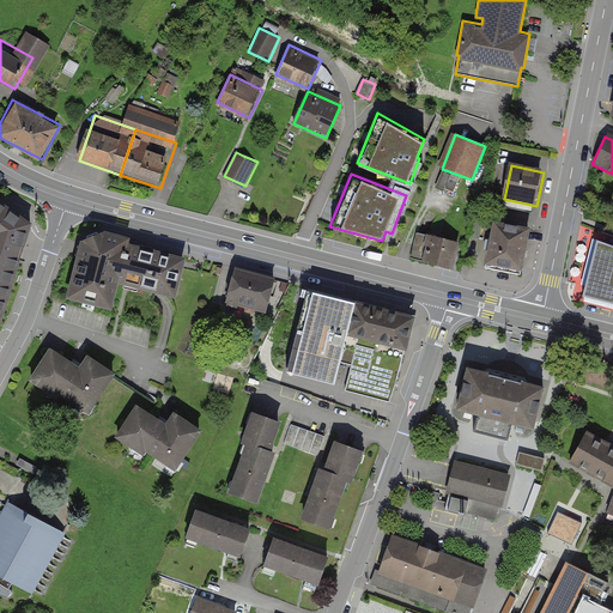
[(0,232),(37,219),(0,193),(0,232)]
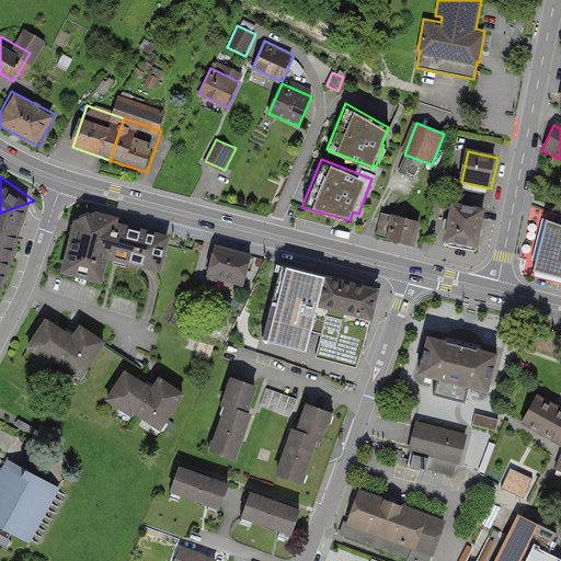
[(0,310),(6,302),(34,201),(0,213),(0,310)]
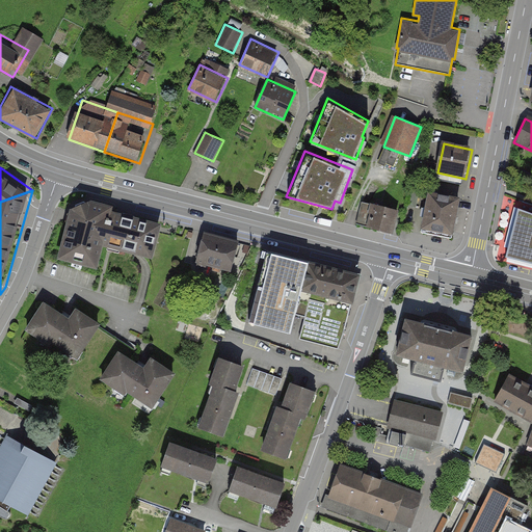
[(421,230),(454,237),(462,201),(428,193),(421,230)]
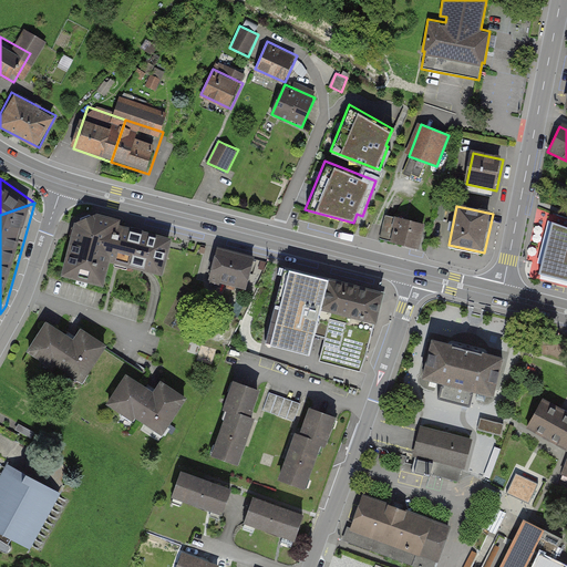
[(116,263),(124,223),(120,222),(121,217),(95,210),(73,219),(61,274),(103,284),(110,260),(116,263)]
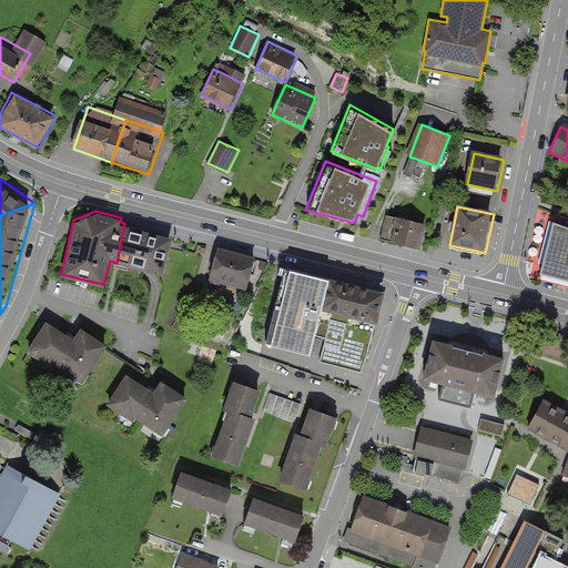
[(388,214),(382,240),(419,249),(426,223),(388,214)]
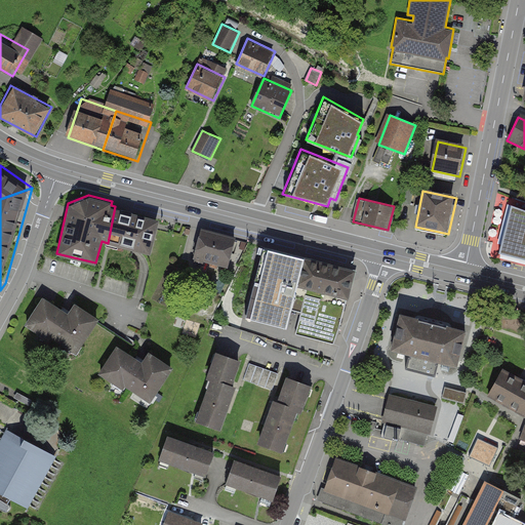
[(160,217),(115,206),(109,242),(151,253),(160,217)]
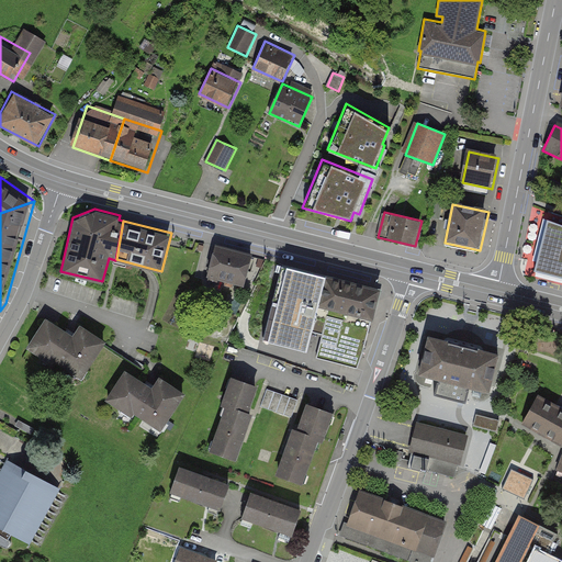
[(561,226),(549,222),(540,256),(536,274),(561,280),(561,226)]
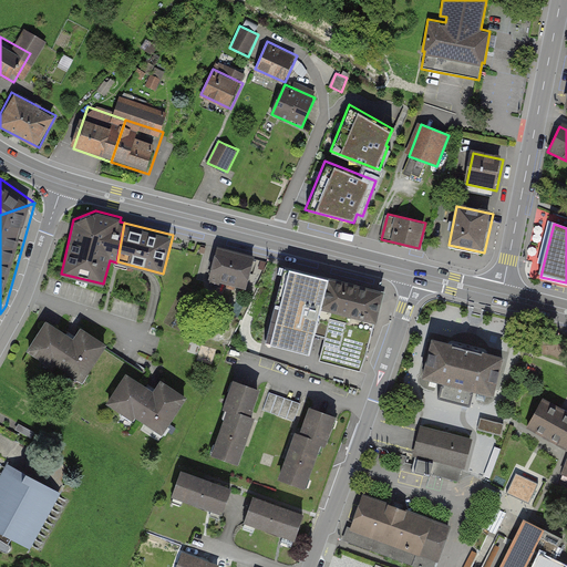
[(257,256),(214,246),(206,277),(249,288),(257,256)]
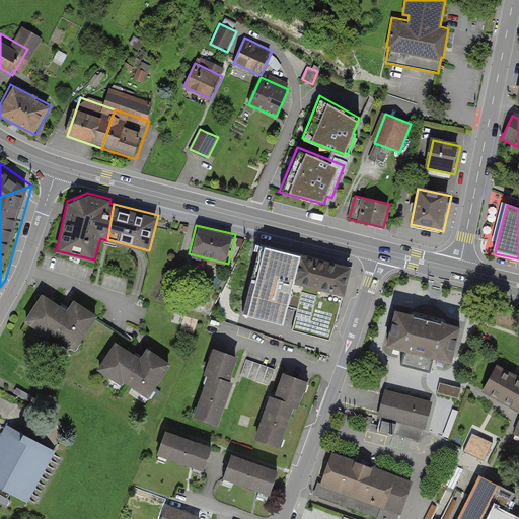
[(294,282),(301,253),(262,243),(243,314),(283,324),(294,282)]
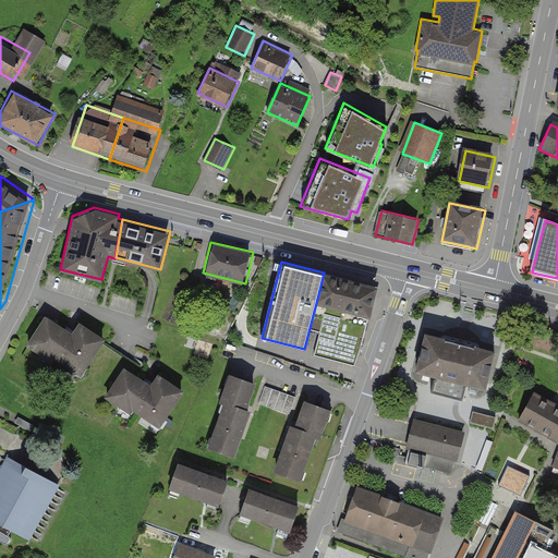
[(377,286),(324,273),(316,303),(327,305),(314,354),(358,365),(377,286)]
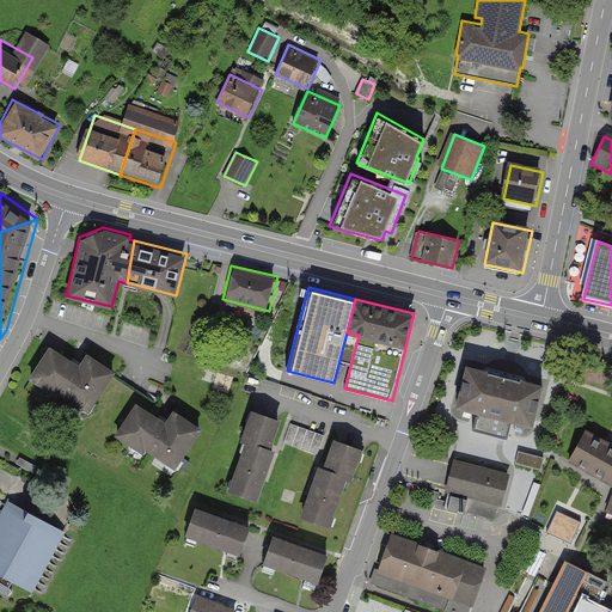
[(111,377),(55,344),(32,384),(89,416),(111,377)]
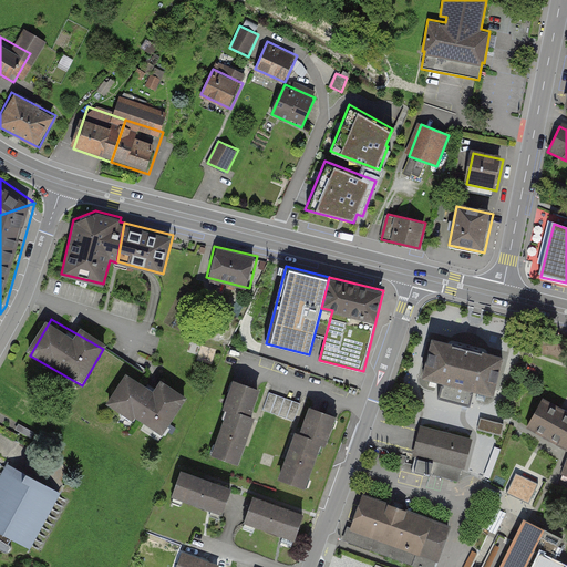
[(504,354),(432,337),(422,378),(443,382),(474,390),(494,395),(504,354)]
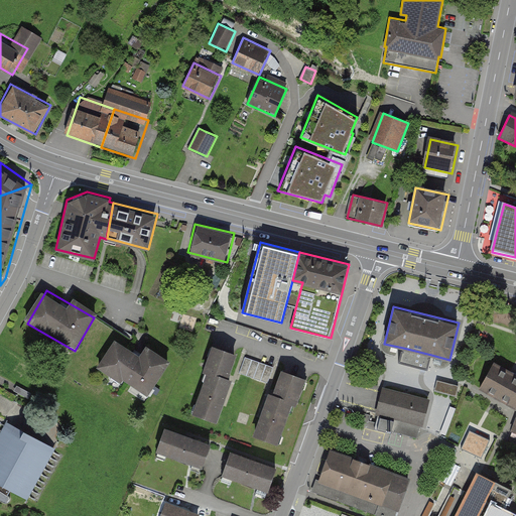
[(170,373),(114,342),(96,373),(152,404),(170,373)]
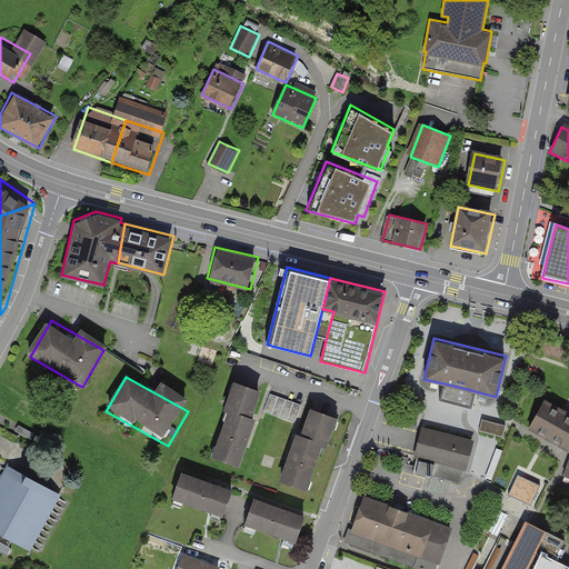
[(220,412),(250,421),(259,392),(230,383),(220,412)]
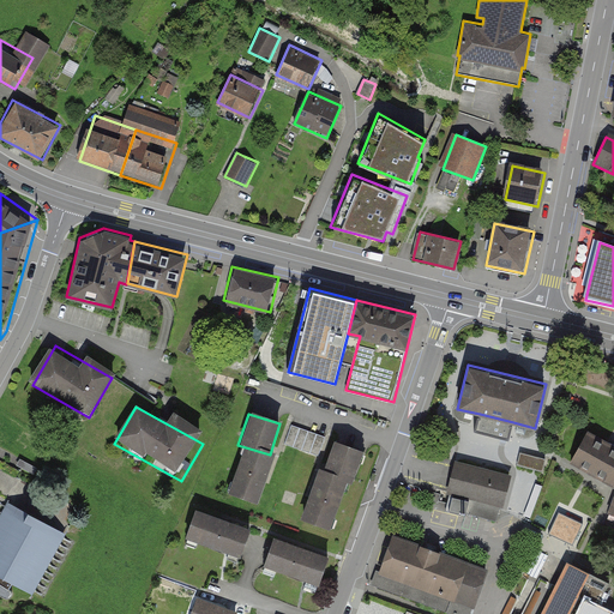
[(510,440),(513,422),(480,414),(475,432),(510,440)]
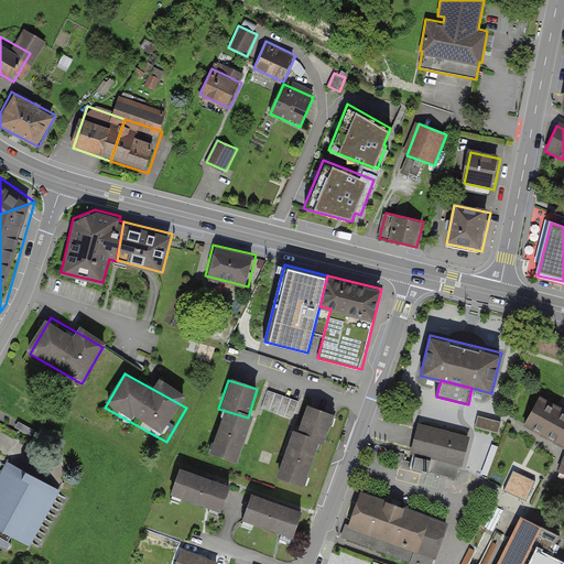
[(268,390),(262,408),(293,419),(300,401),(268,390)]
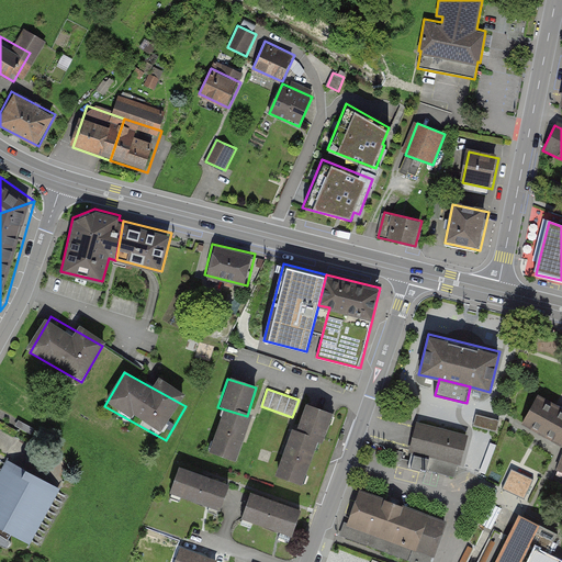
[(561,446),(561,406),(539,393),(521,425),(561,446)]
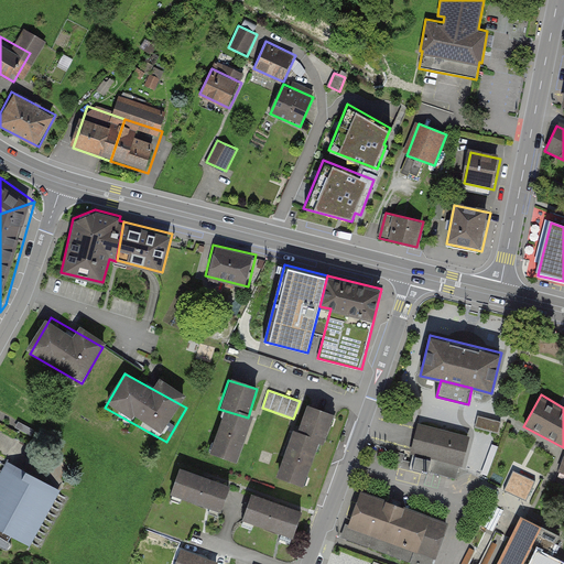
[(310,404),(300,435),(329,445),(340,414),(310,404)]
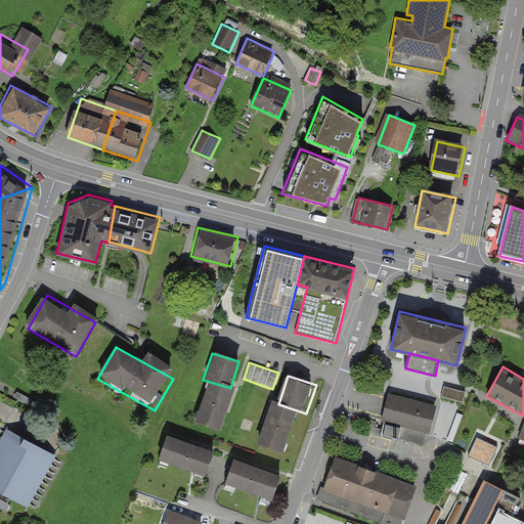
[(236,391),(209,382),(194,425),(222,433),(236,391)]
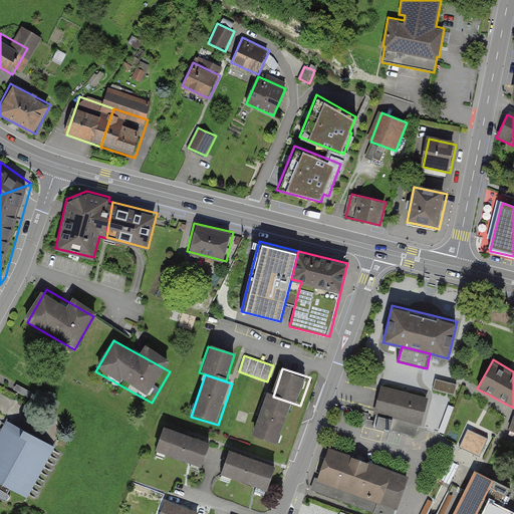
[(458,384),(436,378),(434,389),(455,395),(458,384)]
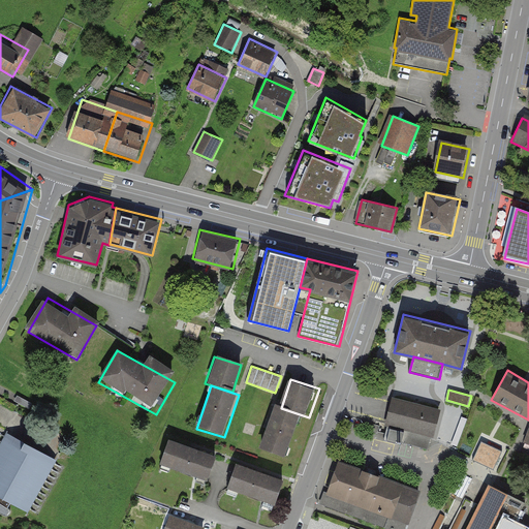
[(441,409),(392,397),(384,425),(386,426),(383,440),(402,444),(402,442),(405,430),(431,437),(434,437),(441,409)]
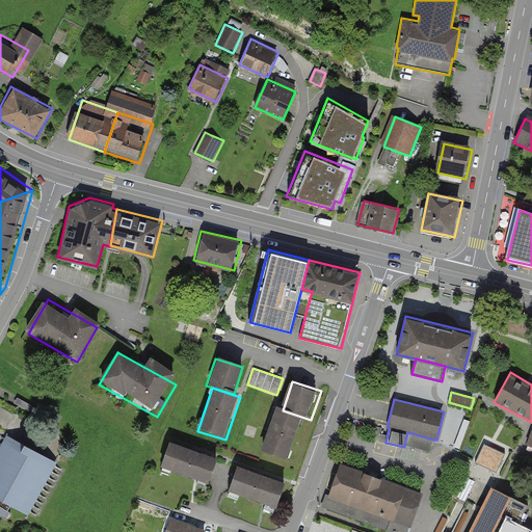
[(290,460),(303,418),(273,407),(260,451),(290,460)]
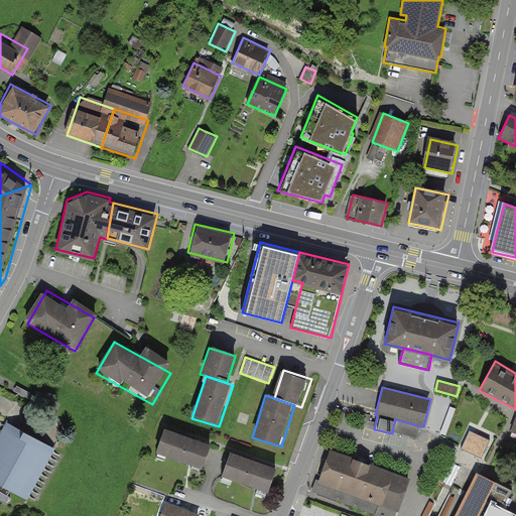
[(452,407),(442,432),(447,434),(457,409),(452,407)]
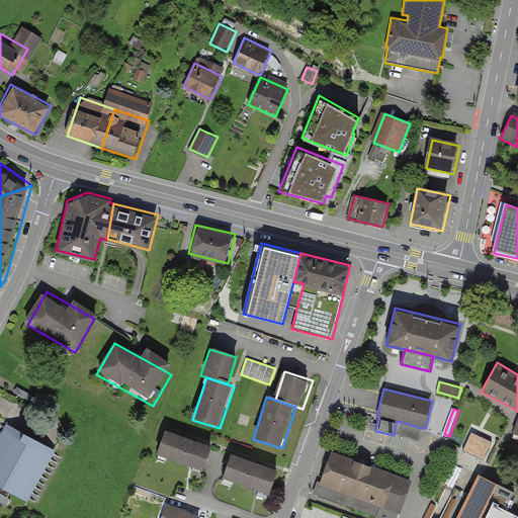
[(397,421),(394,433),(420,440),(422,428),(397,421)]
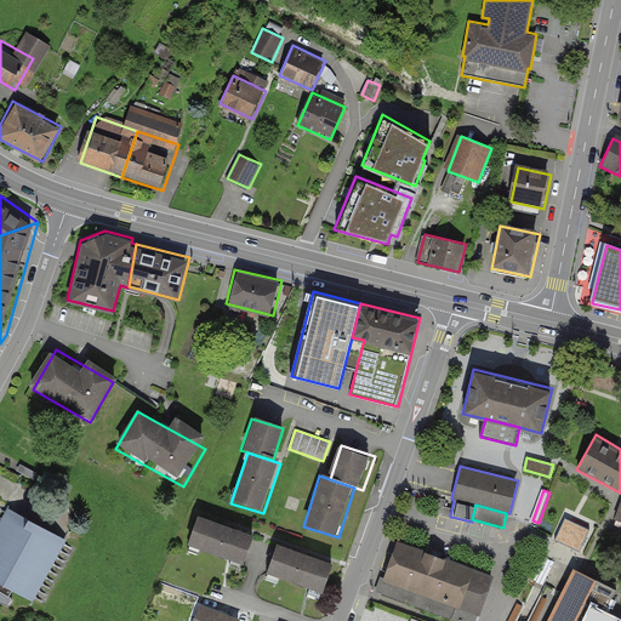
[(67,543),(9,512),(0,528),(0,586),(33,604),(67,543)]
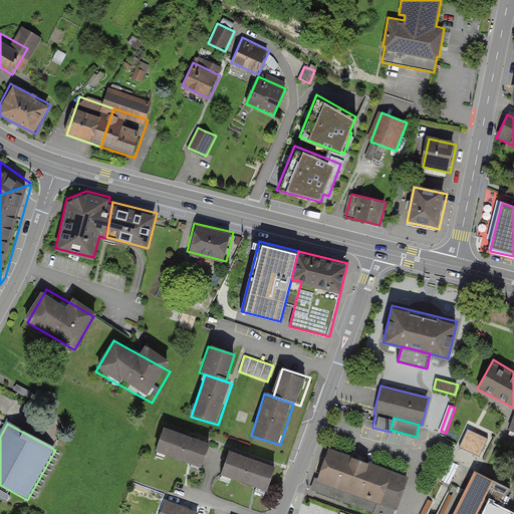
[(489,437),(469,427),(460,446),(480,455),(489,437)]
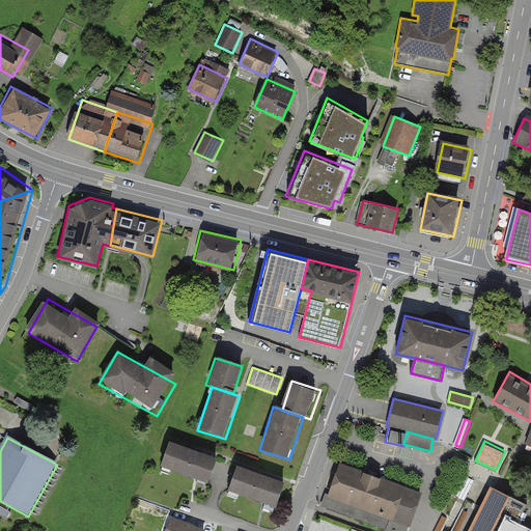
[(219,457),(173,443),(162,475),(207,490),(219,457)]
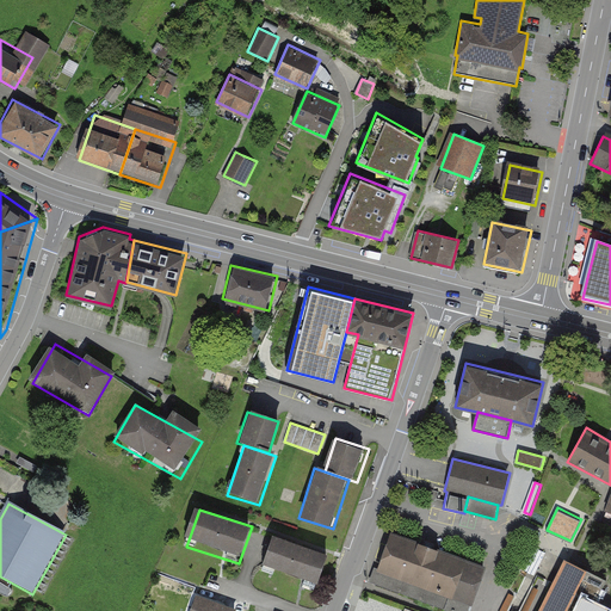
[(468,610),(485,566),(389,532),(371,585),(449,610),(468,610)]
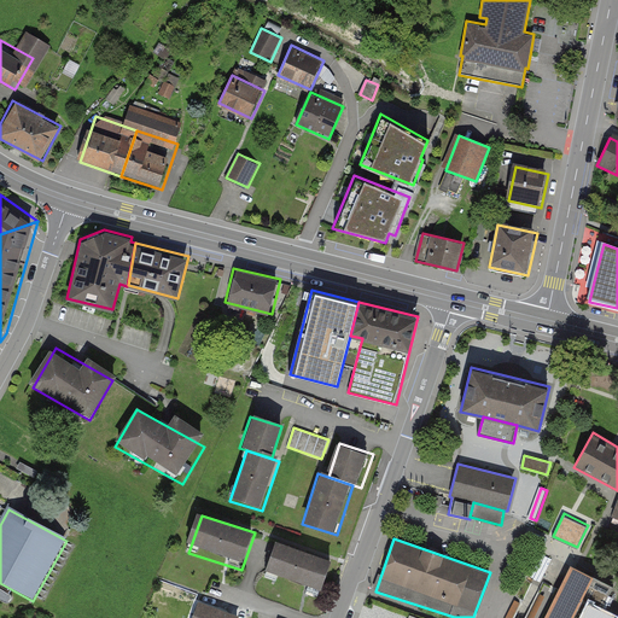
[(316,600),(331,564),(277,543),(263,578),(316,600)]
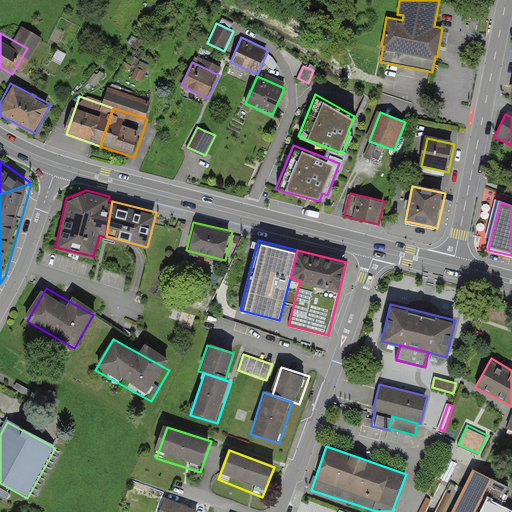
[(492,478),(473,469),(451,511),(511,511),(499,505),(509,486),(492,478)]
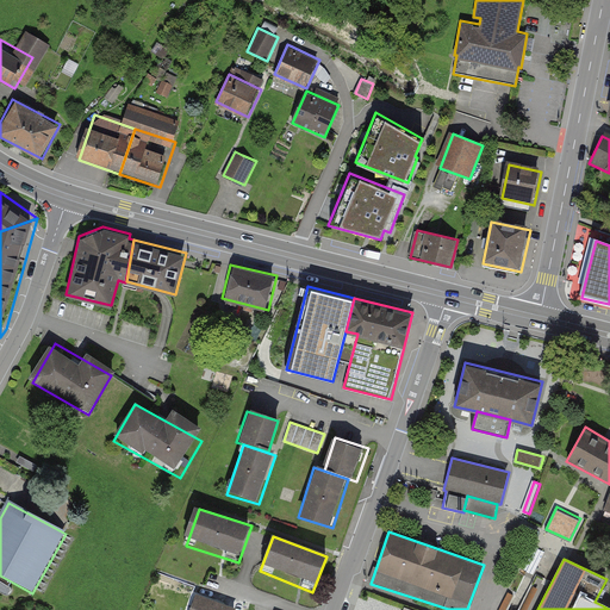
[(0,592),(11,597),(14,587),(0,582),(0,592)]
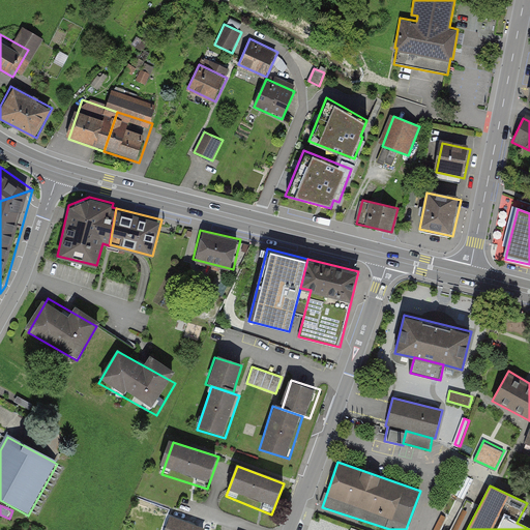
[(441,514),(435,529),(444,529),(449,518),(441,514)]
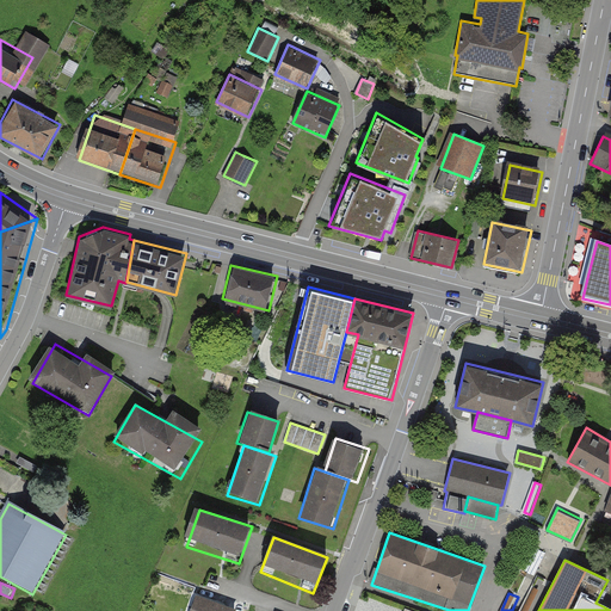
[(234,610),(193,598),(189,610),(234,610)]
